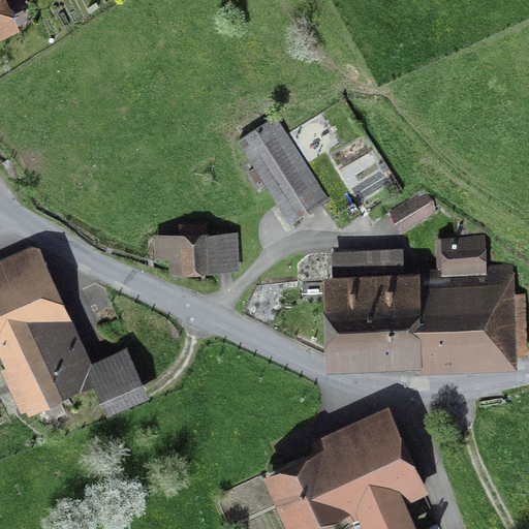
[(0,0),(0,33),(19,25),(6,0),(0,0)]
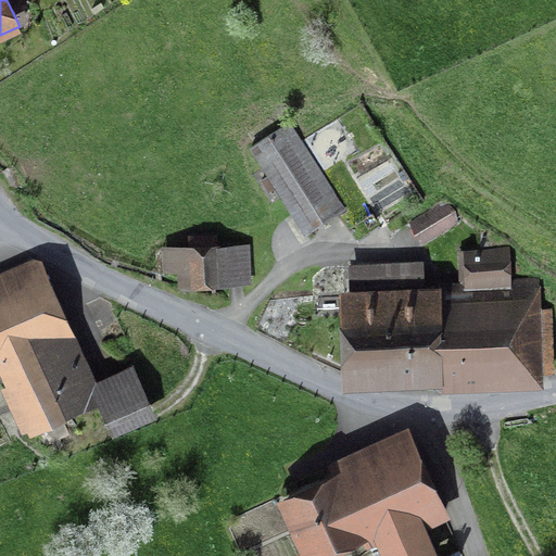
[(304,231),(343,207),(290,121),(251,144),(304,231)]
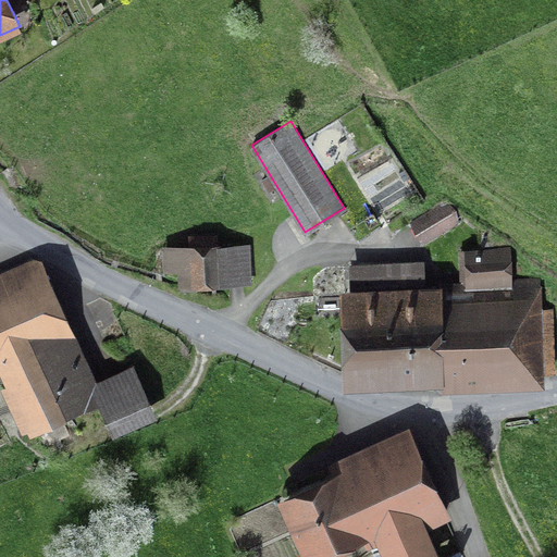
[(250,280),(249,244),(182,245),(183,267),(183,281),(250,280)]
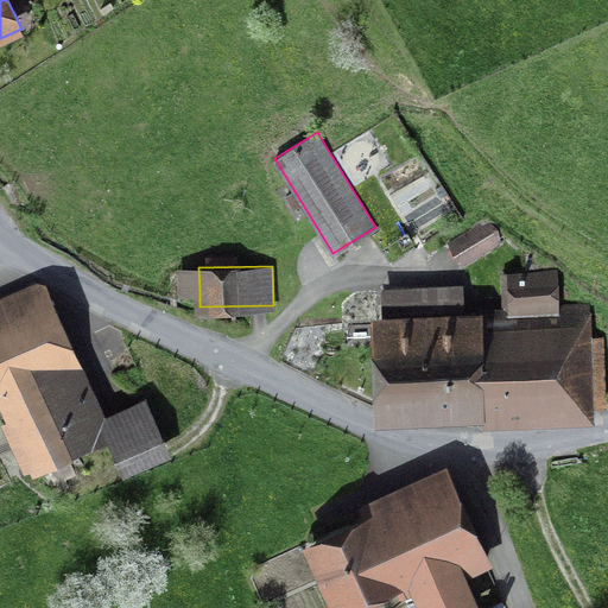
[(200,291),(198,267),(179,267),(179,291),(200,291)]
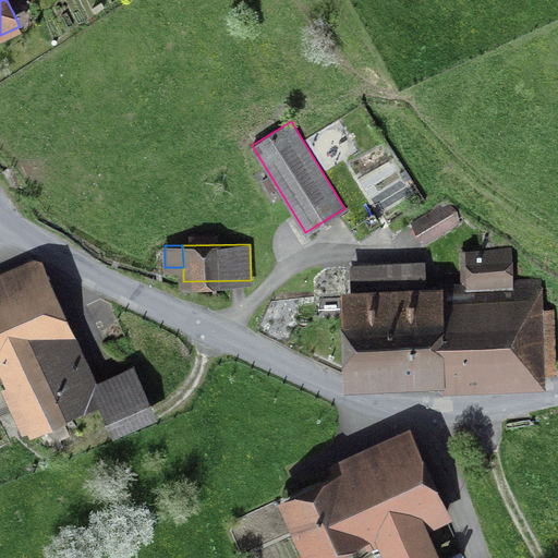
[(443,371),(526,368),(525,310),(542,310),(542,280),(510,280),(509,250),(471,251),(472,283),(463,283),(464,308),(440,310),(443,371)]
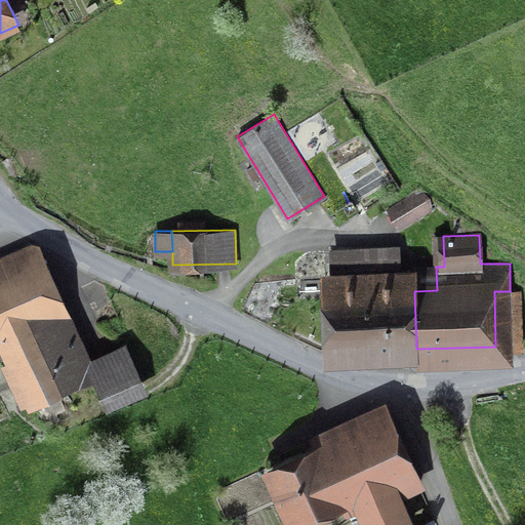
[(0,261),(0,340),(5,338),(68,310),(67,309),(37,245),(0,261)]
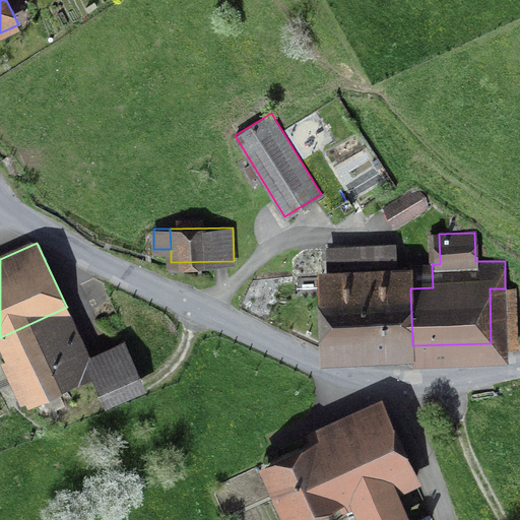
[(330,348),(412,345),(410,288),(410,273),(328,275),(330,348)]
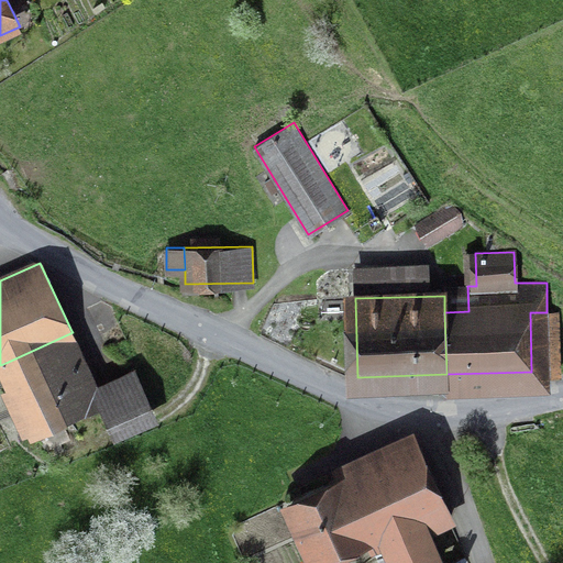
[(99,388),(73,332),(6,363),(40,433),(101,405),(111,424),(148,407),(132,373),(99,388)]
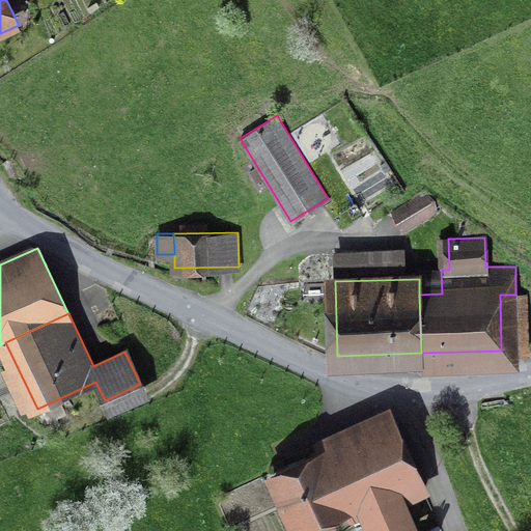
[(401,468),(378,421),(269,476),(292,523),(401,468)]
